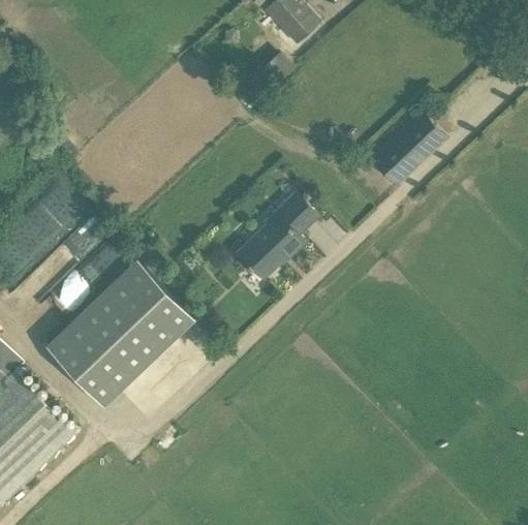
[(296,47),(320,23),(300,0),(275,0),(264,11),(296,47)]
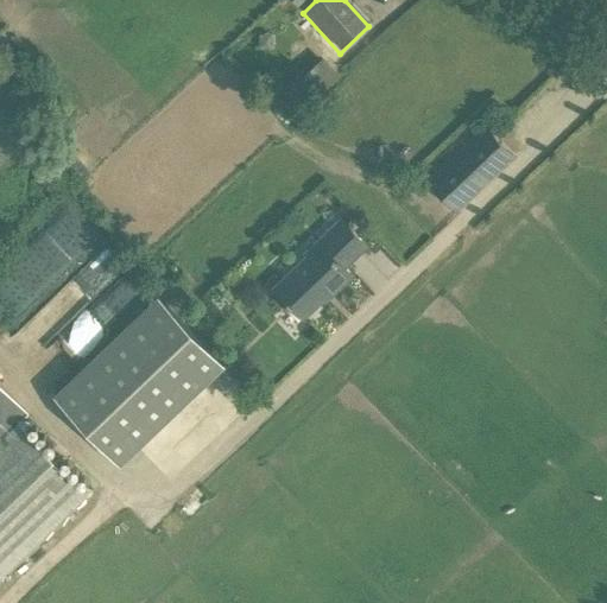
[(285,126),(311,101),(291,80),(265,103),(285,126)]
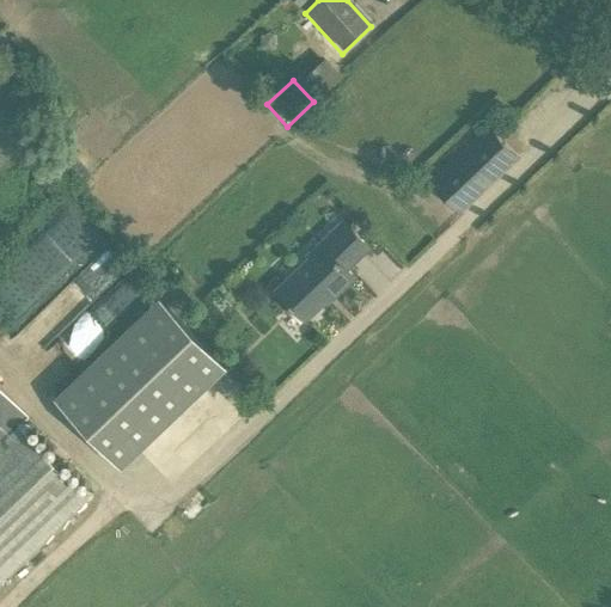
[(458,218),(515,164),(486,132),(428,185),(458,218)]
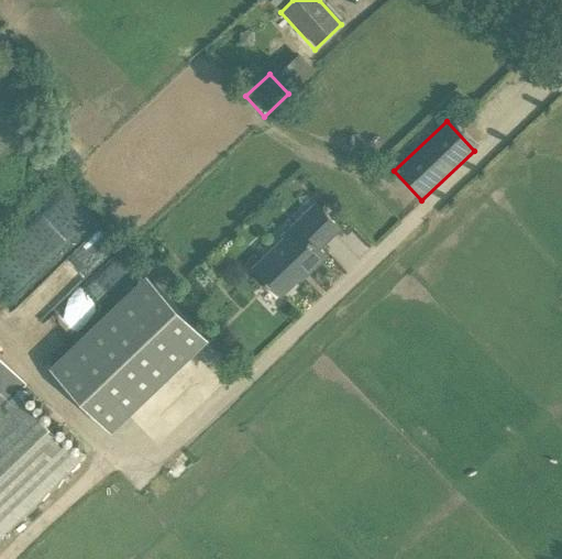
[(307,276),(326,259),(318,251),(339,231),(315,207),(277,242),(278,244),(253,270),(264,282),(263,283),(267,287),(268,286),(281,298),(305,274),(307,276)]
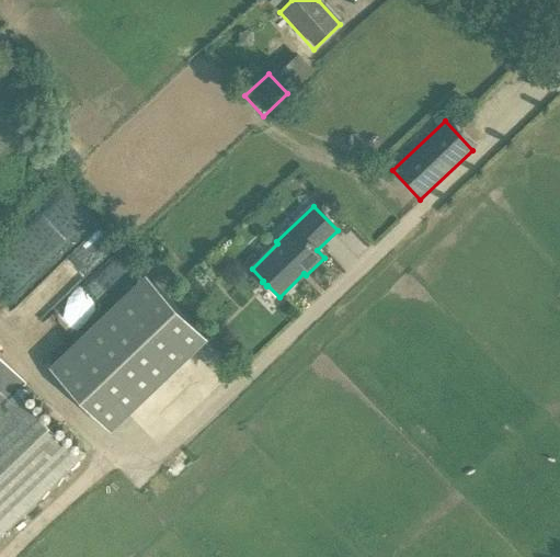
[(111,431),(205,341),(145,277),(49,367),(111,431)]
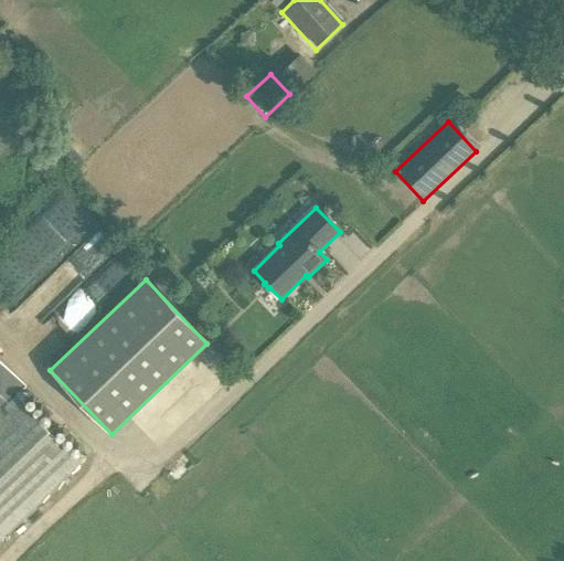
[(0,540),(80,465),(16,399),(25,389),(0,361),(0,540)]
